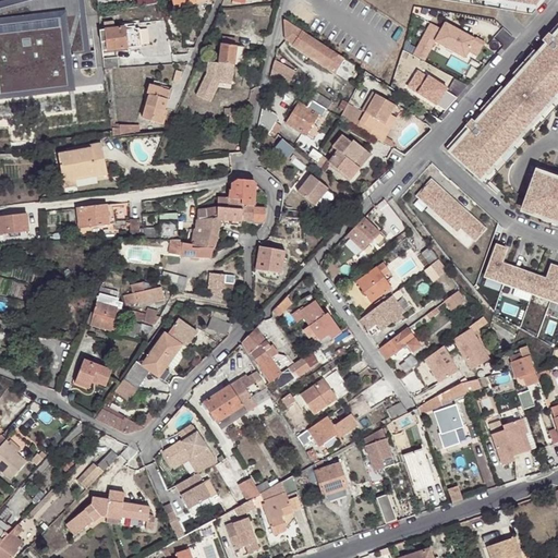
[(0,60),(84,50),(77,0),(31,0),(27,1),(0,10),(0,60)]
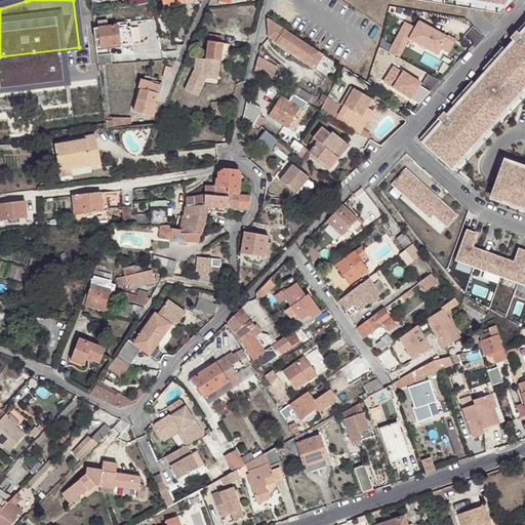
[(166,8),(185,3),(184,0),(162,0),(165,8),(160,9),(162,15),(167,13),(166,8)]
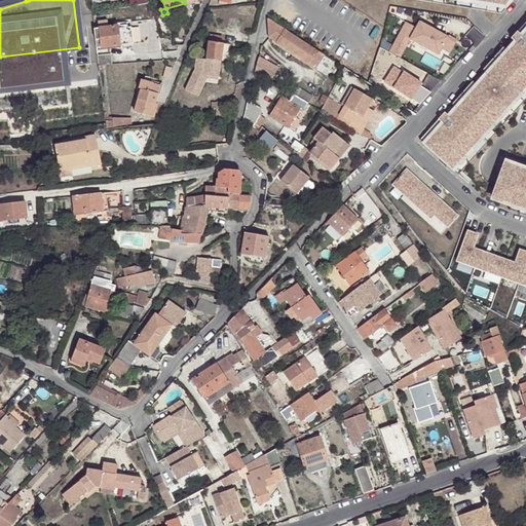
[(415,0),(500,14),(513,0),(415,0)]
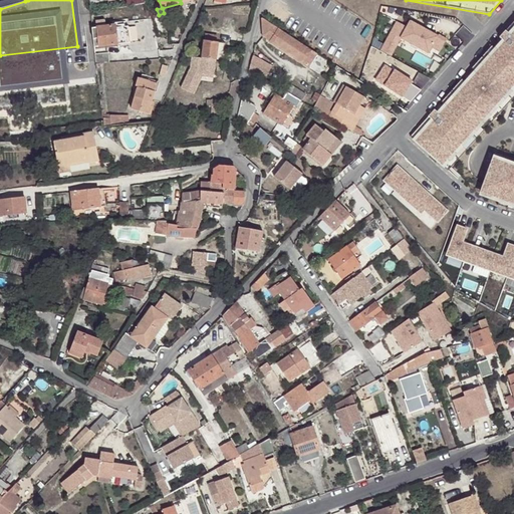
[(181,3),(163,8),(164,13),(164,16),(178,12),(181,3)]
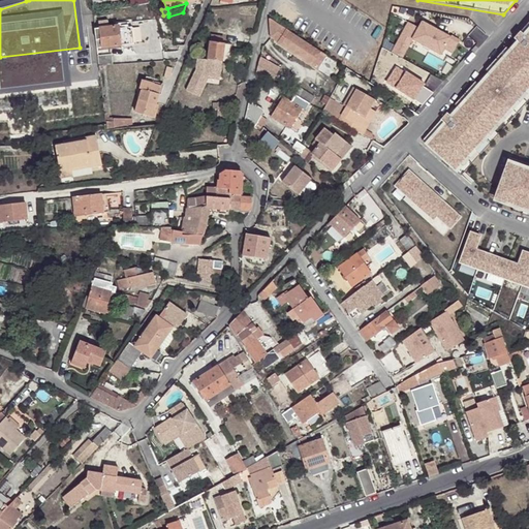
[(293,33),(271,19),(270,21),(271,36),(279,42),(278,43),(318,69),(328,56),(327,55),(293,33)]
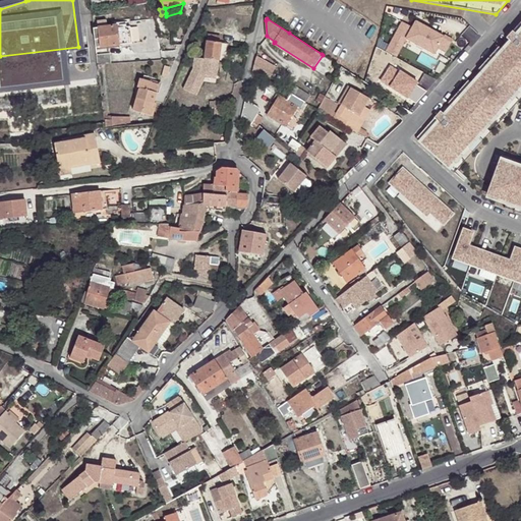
[(413,27),(403,21),(392,41),(403,46),(407,39),(435,54),(438,49),(446,53),(453,39),(445,35),(444,37),(416,21),(413,27)]
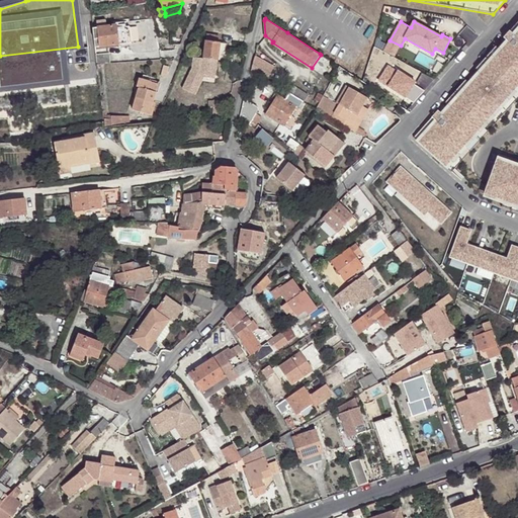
[(517,97),(517,21),(414,137),(452,172),(517,97)]
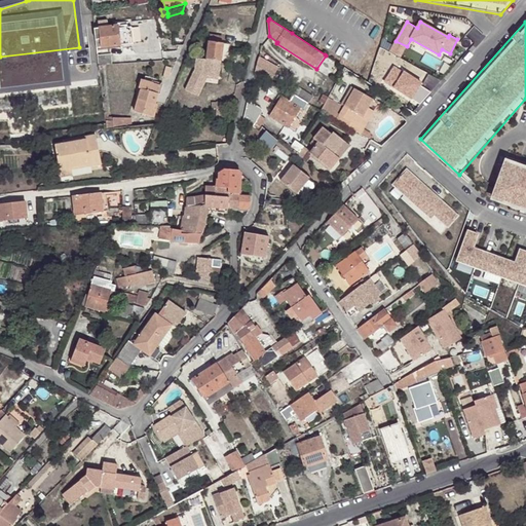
[(123,53),(125,53),(125,45),(127,44),(125,26),(95,29),(97,47),(122,45),(123,53)]
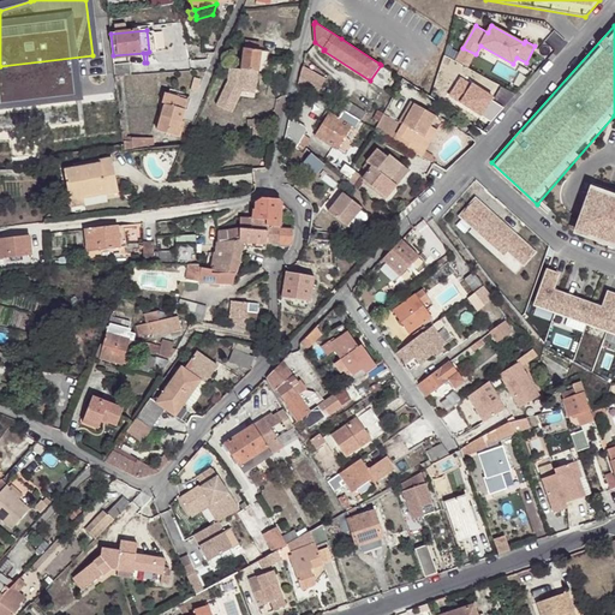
[(256,79),(260,58),(261,51),(257,49),(258,42),(244,41),(240,70),(228,67),(227,75),(256,79)]
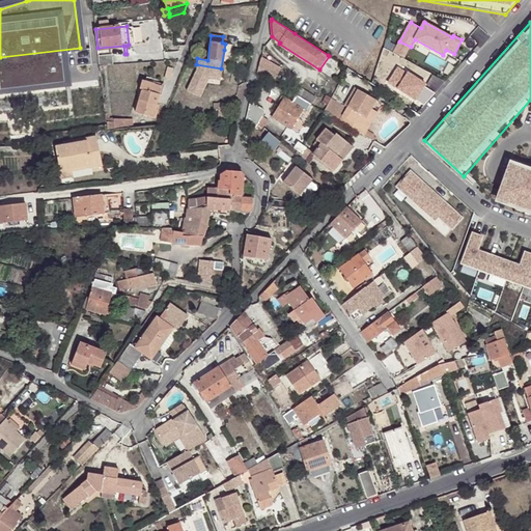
[(403,59),(411,47),(399,42),(393,53),(403,59)]
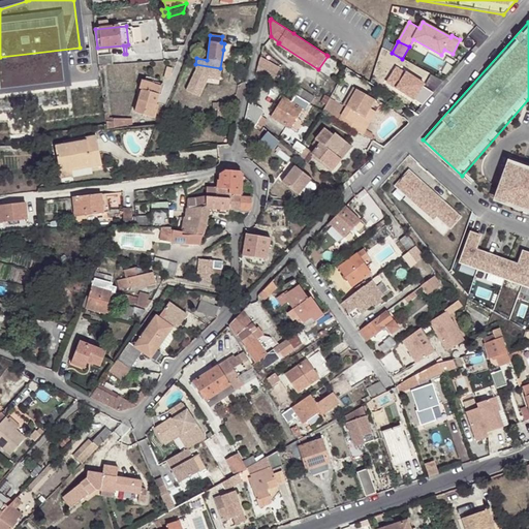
[(112,54),(98,55),(99,66),(113,65),(112,54)]
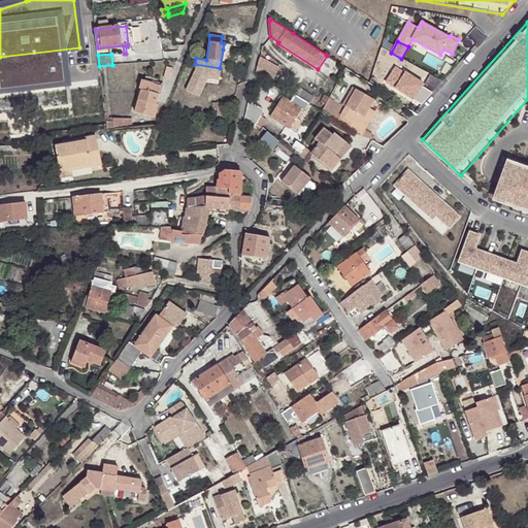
[(256,72),(271,81),(278,68),(260,58),(256,72)]
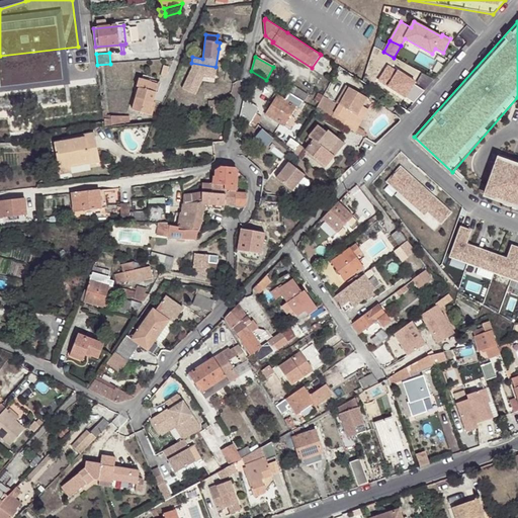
[(216,67),(191,63),(190,69),(182,89),(195,95),(203,76),(214,78),(216,67)]
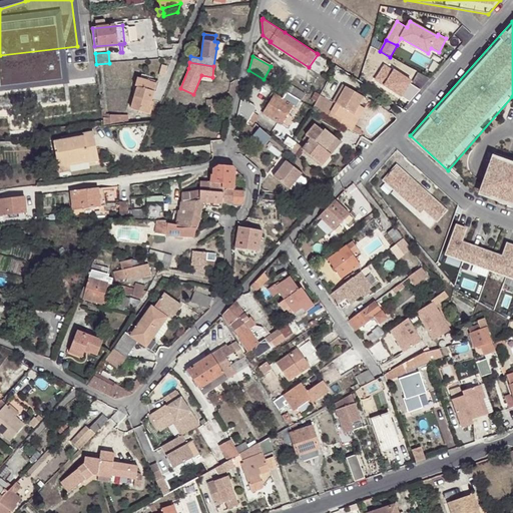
[(329,116),(352,130),(354,126),(365,108),(359,104),(364,97),(343,85),(338,93),(341,95),(336,104),(331,111),(329,116)]
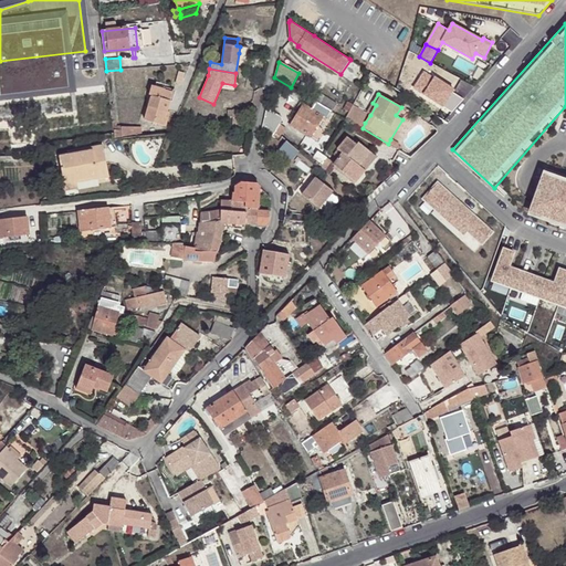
[(165,126),(167,118),(165,117),(169,102),(150,96),(144,121),(164,126),(165,126)]
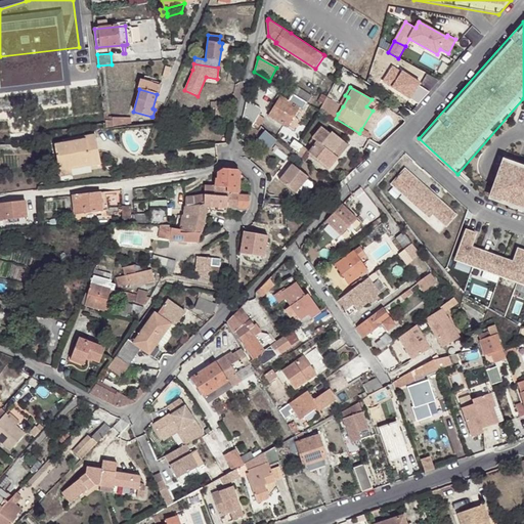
[(299,106),(281,95),(277,102),(269,116),(287,127),(299,106)]
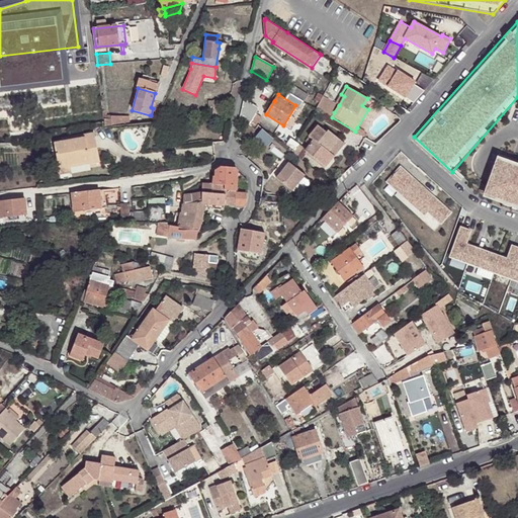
[(344,96),(341,94),(335,103),(339,105),(344,96)]
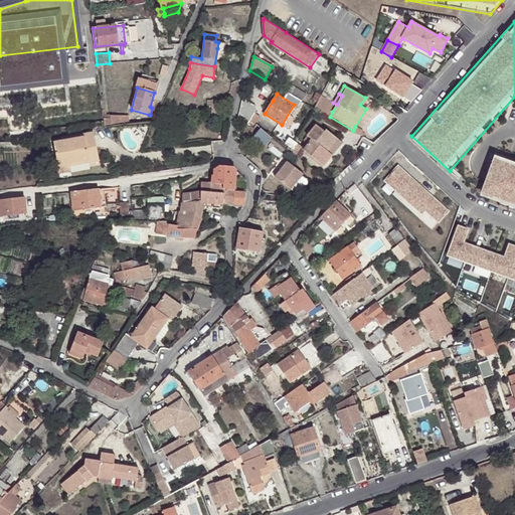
[(334,105),(327,101),(321,97),(315,109),(321,112),(327,116),(334,105)]
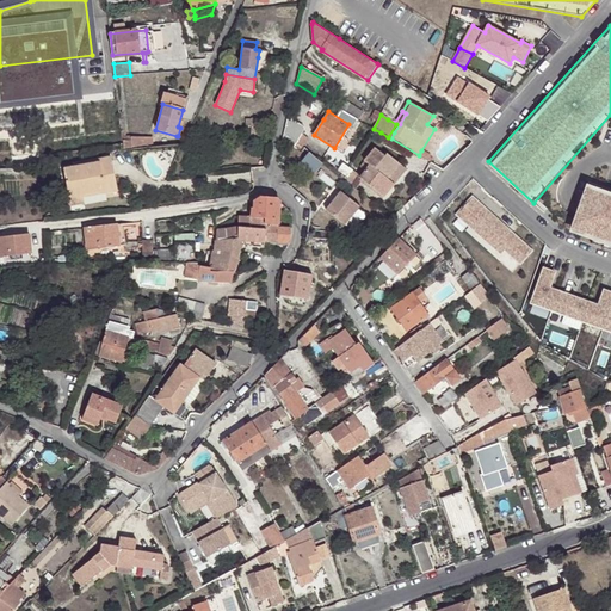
[(300,152),(302,146),(308,137),(302,134),(306,129),(304,127),(288,116),(282,142),(300,152)]
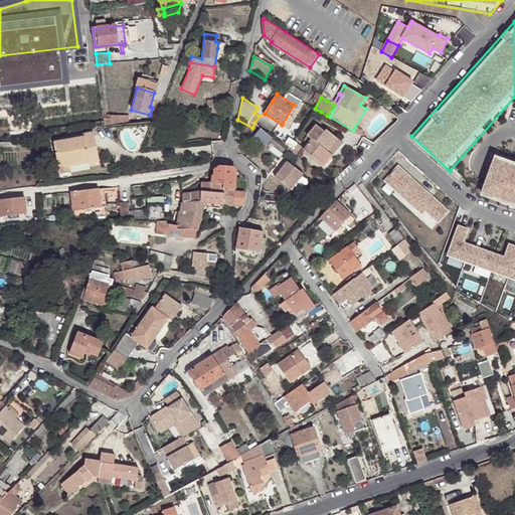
[(212,101),(211,113),(223,114),(223,101),(212,101)]
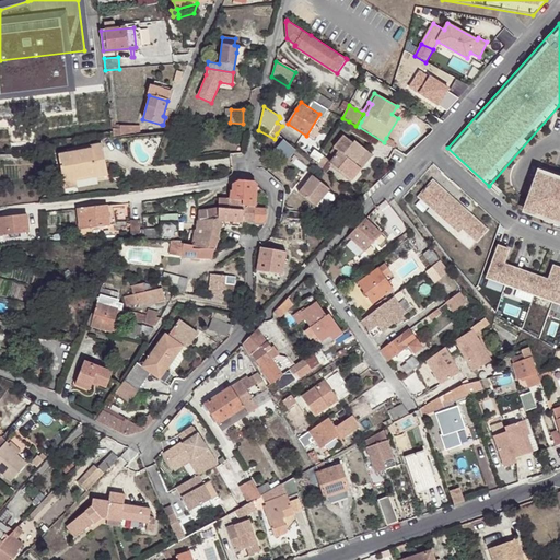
[(112,137),(120,137),(136,135),(136,126),(119,125),(120,129),(112,130),(112,132),(112,137)]
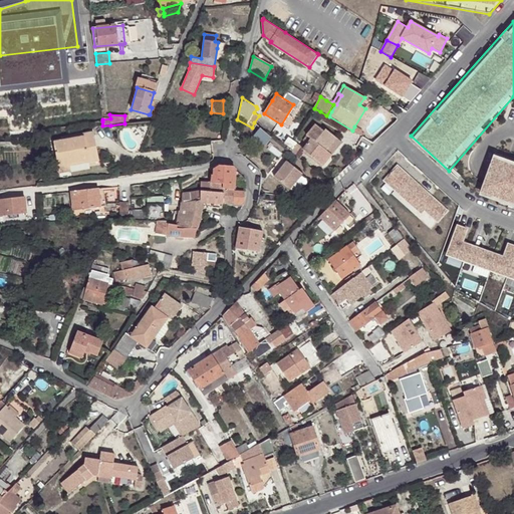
[(322,165),(331,154),(326,149),(336,137),(325,129),(323,131),(315,123),(307,135),(311,139),(302,150),(322,165)]
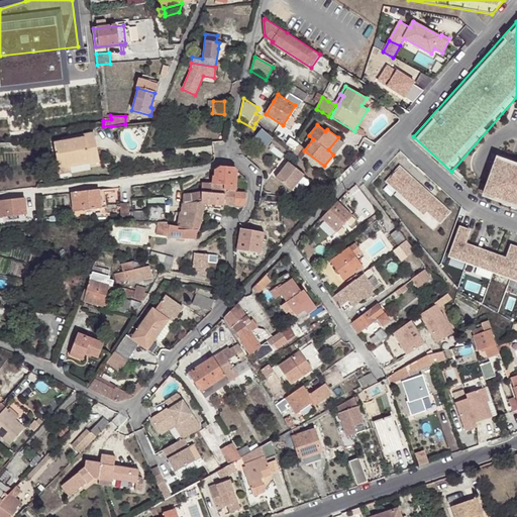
[(34,136),(34,130),(34,129),(9,131),(10,138),(34,136)]
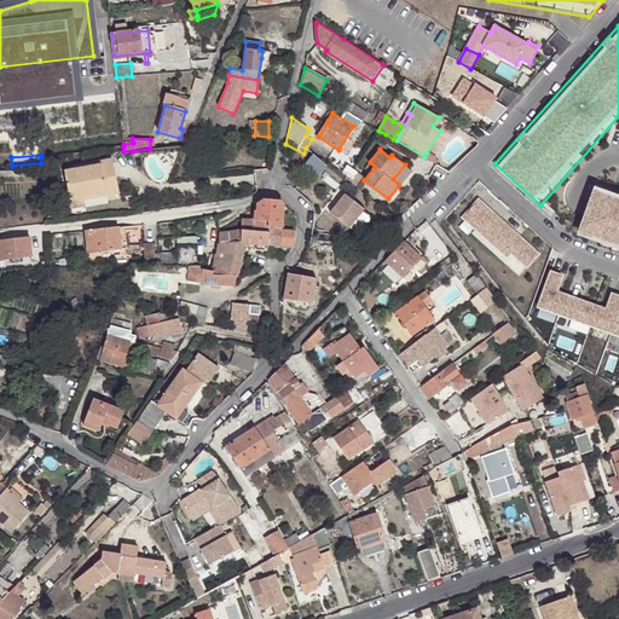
[(100,165),(64,171),(71,209),(86,207),(85,201),(84,197),(106,194),(108,196),(120,194),(114,158),(99,161),(100,165)]
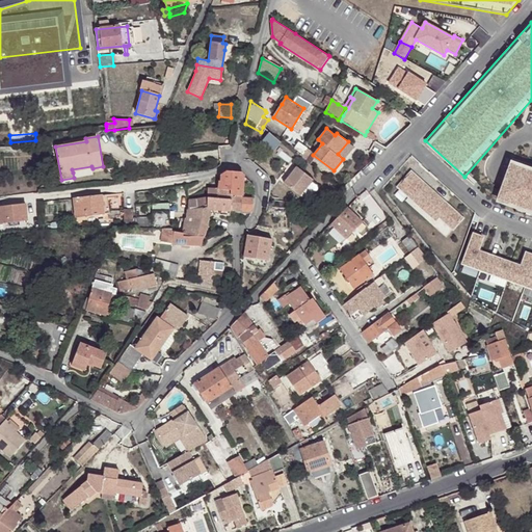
[(298,151),(303,144),(299,141),(294,148),(298,151)]
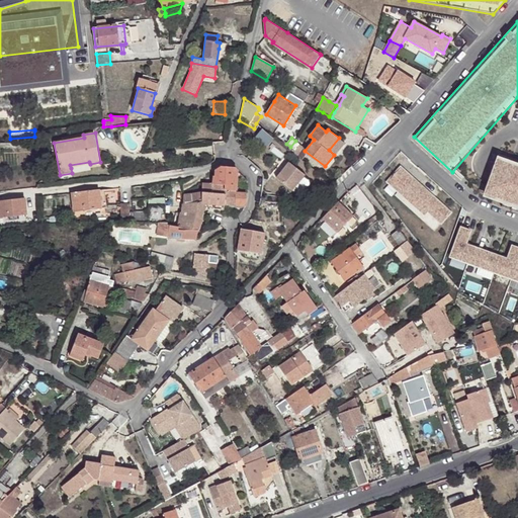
[(329,150),(334,155),(344,142),(339,138),(329,150)]
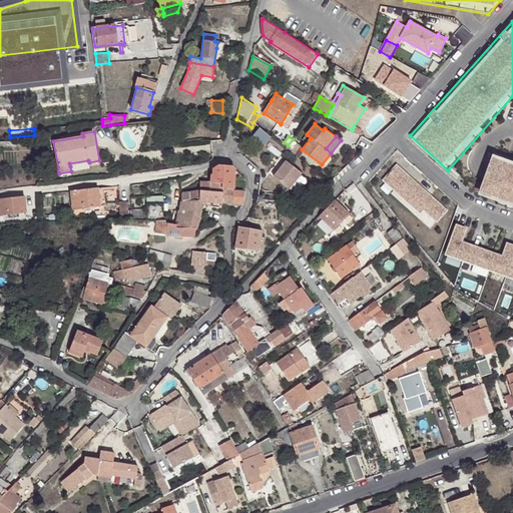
[(297,142),(293,139),(288,145),(293,148),(297,142)]
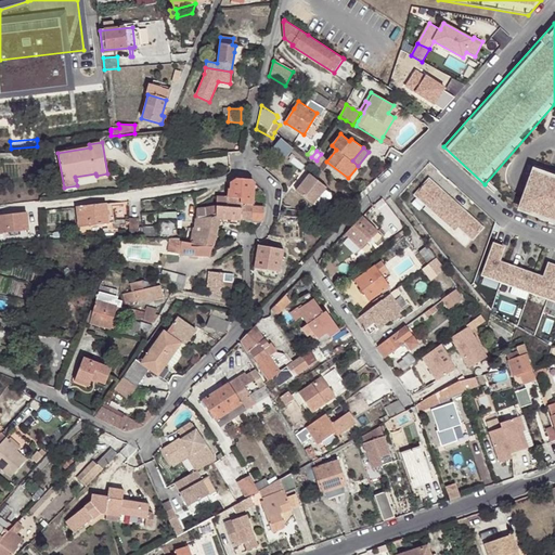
[(554,172),(534,165),(519,207),(540,215),(554,220),(554,172)]
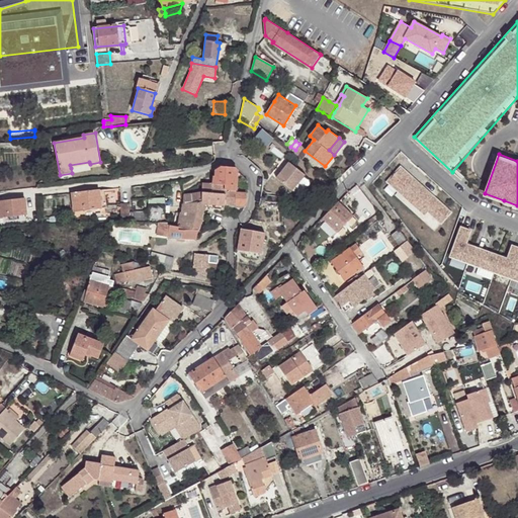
[(276,175),(293,188),(305,172),(288,159),(276,175)]
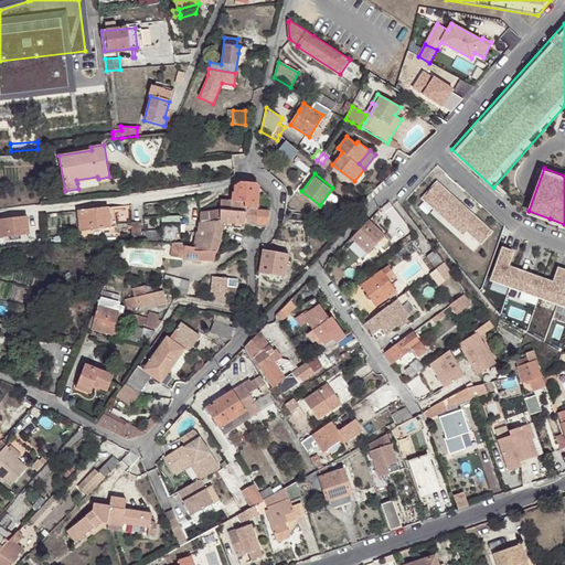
[(233,193),(231,201),(246,202),(245,210),(257,210),(258,187),(255,183),(241,182),(234,187),(234,194),(233,193)]
